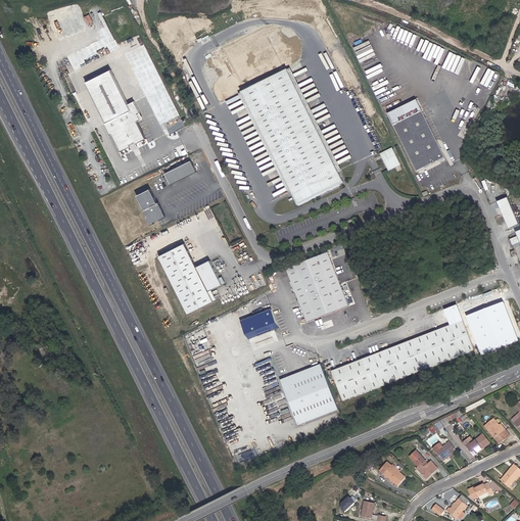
[(409,49),(411,43),(416,46),(420,36),(409,31),(402,46),(409,49)]
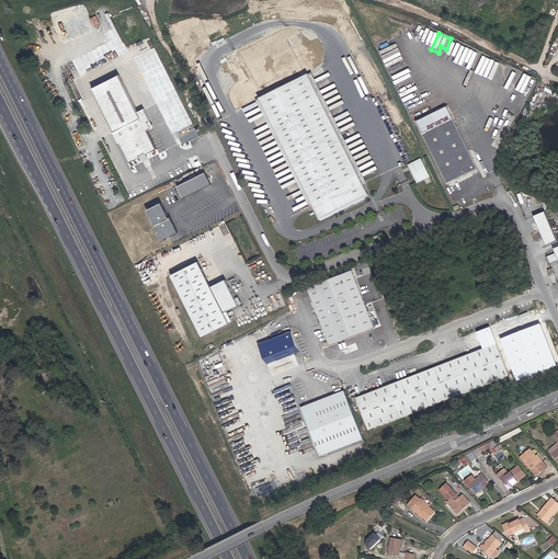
[(454,40),(445,57),(452,59),(459,43),(454,40)]
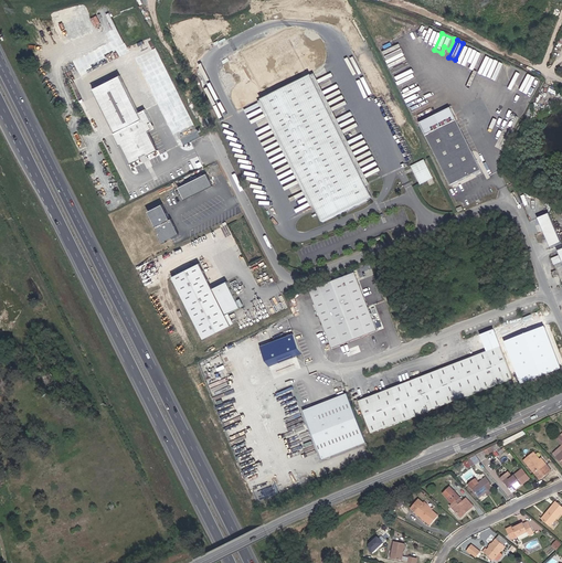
[(241,56),(250,75),(277,62),(268,43),(241,56)]
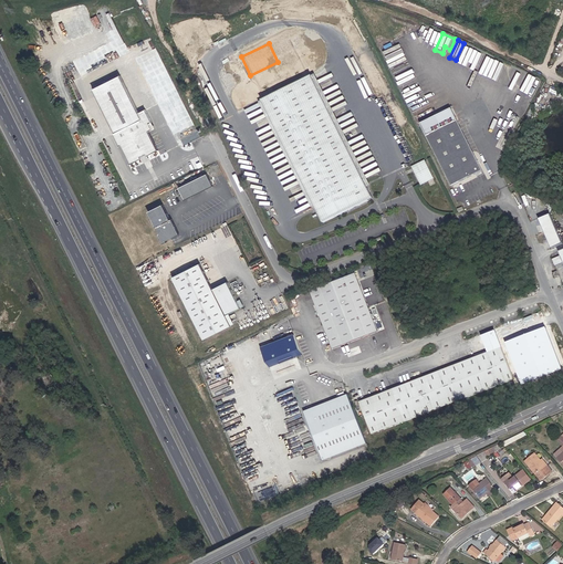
[(462,63),(472,47),(468,44),(458,61),(462,63)]
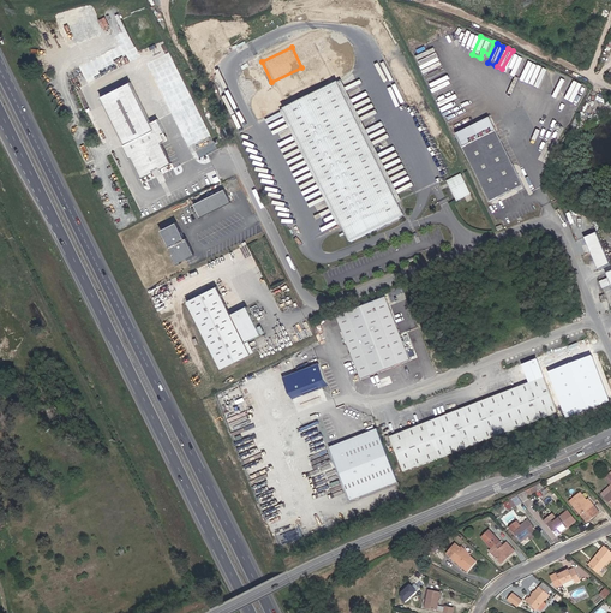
[(520,77),(527,58),(519,55),(514,67),(509,65),(507,72),(520,77)]
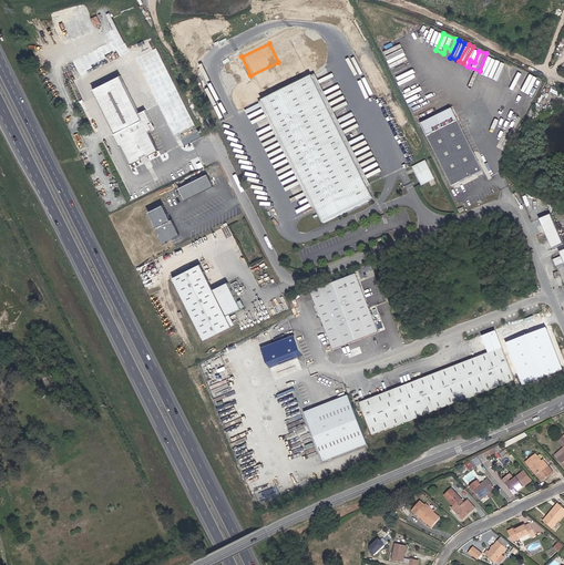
[(490,55),(482,73),(486,74),(494,58),(490,55)]
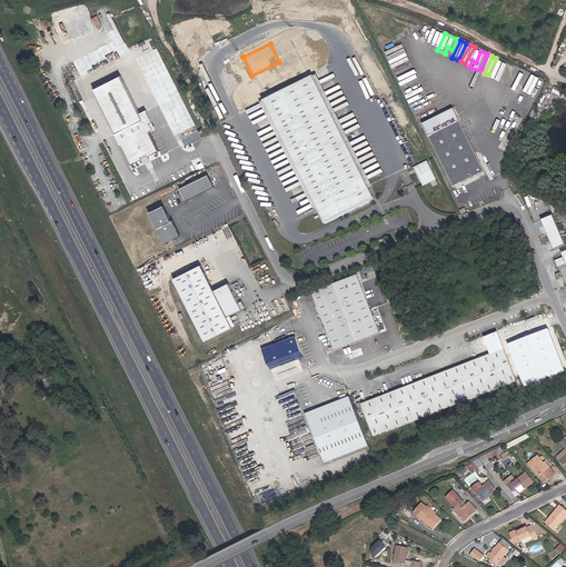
[(506,83),(514,87),(522,70),(510,66),(510,65),(499,59),(492,77),(497,79),(504,65),(508,66),(499,85),(504,87),(506,83)]
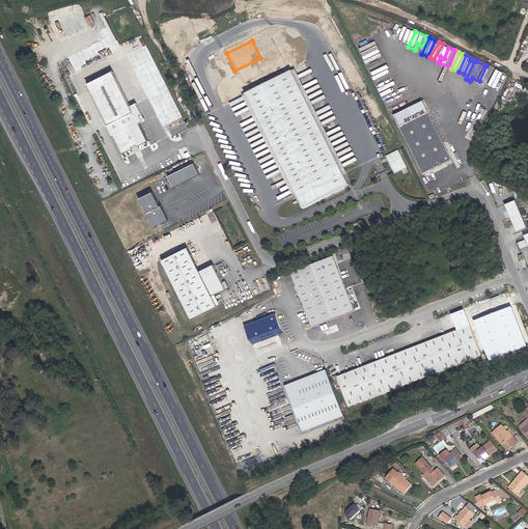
[(111,70),(85,82),(106,122),(104,123),(110,135),(112,134),(120,151),(146,138),(138,121),(141,119),(138,113),(140,112),(135,101),(129,104),(111,70)]
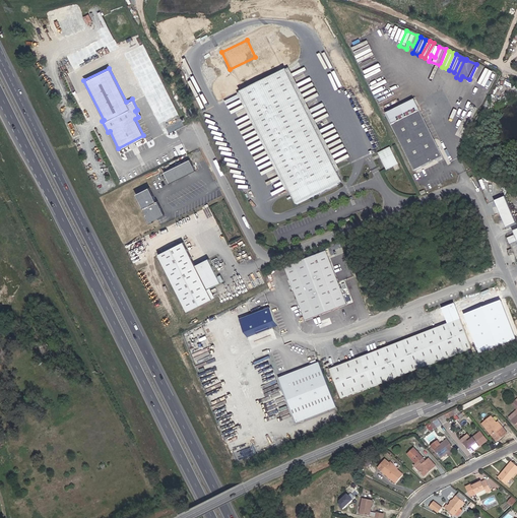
[(282,68),(238,90),(294,203),(339,180),(282,68)]
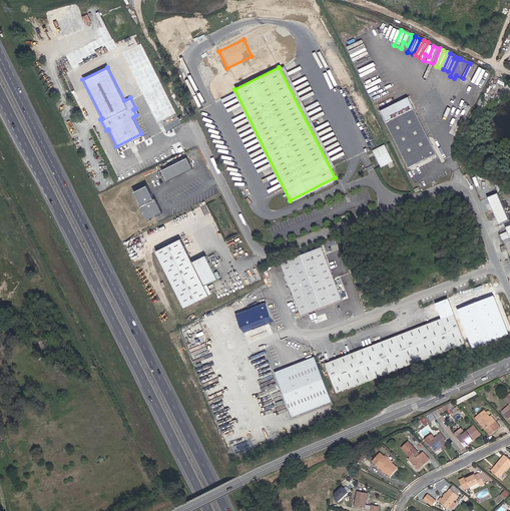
[(383,122),(406,167),(434,153),(411,108),(383,122)]
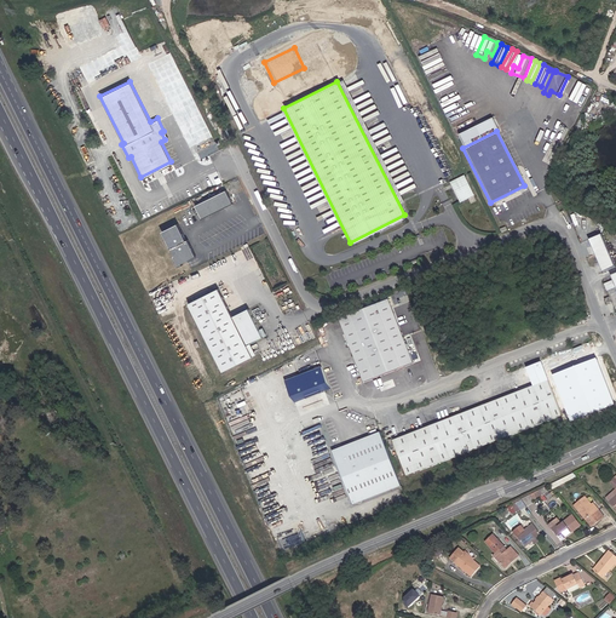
[(452,184),(459,198),(470,193),(462,179),(452,184)]
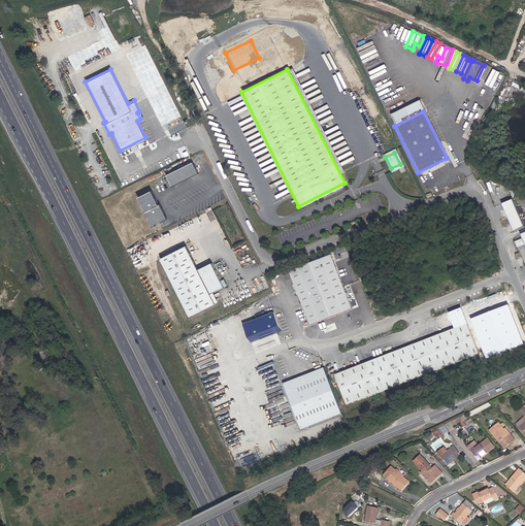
[(189,161),(162,174),(168,185),(194,172),(189,161)]
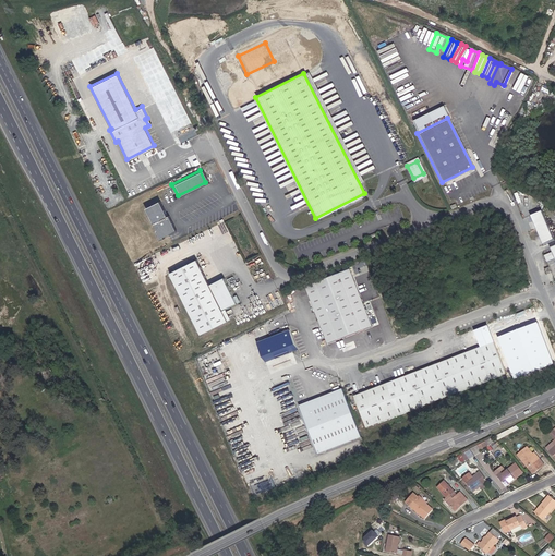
[(155,201),(142,208),(153,229),(152,230),(156,239),(159,238),(158,237),(171,230),(164,215),(163,216),(155,201)]
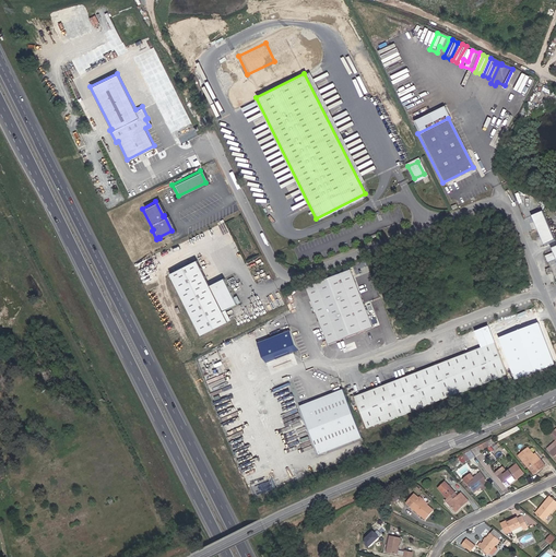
[(541,209),(529,214),(542,244),(553,238),(541,209)]
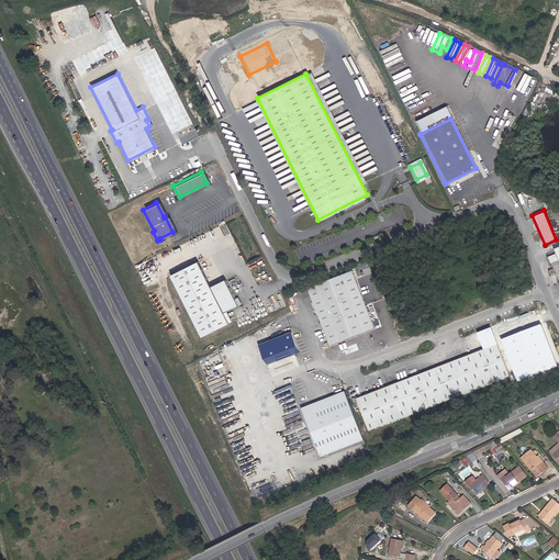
[(165,272),(199,339),(233,322),(226,310),(232,306),(237,304),(223,276),(210,282),(197,257),(165,272)]
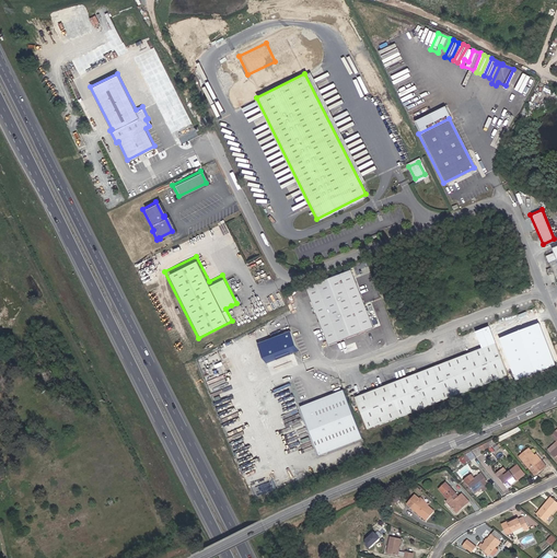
[(304,286),(327,344),(371,325),(348,268),(304,286)]
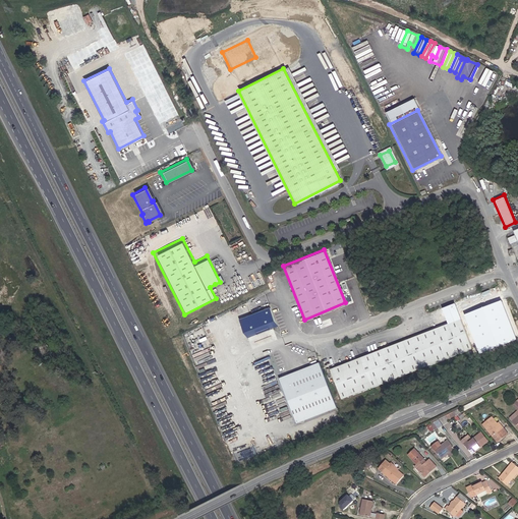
[(500,299),(462,313),(478,353),(515,339),(500,299)]
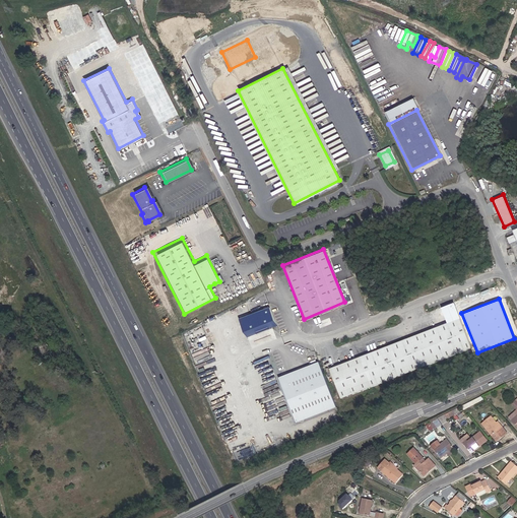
[(267,305),(237,317),(244,335),(274,324),(267,305)]
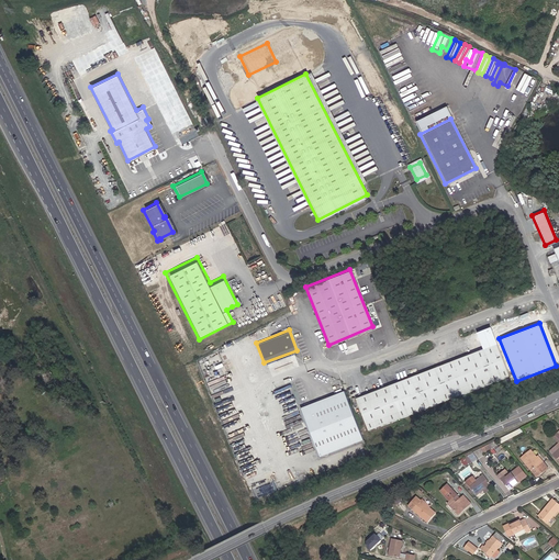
[(354,400),(367,432),(506,377),(494,344),(354,400)]
